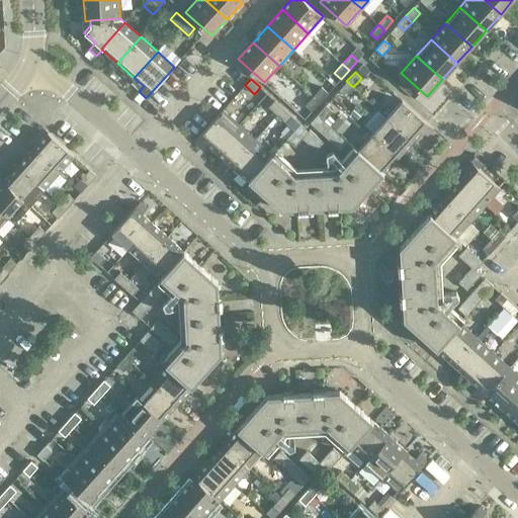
[(353,87),(346,81),(339,90),(345,96),(353,87)]
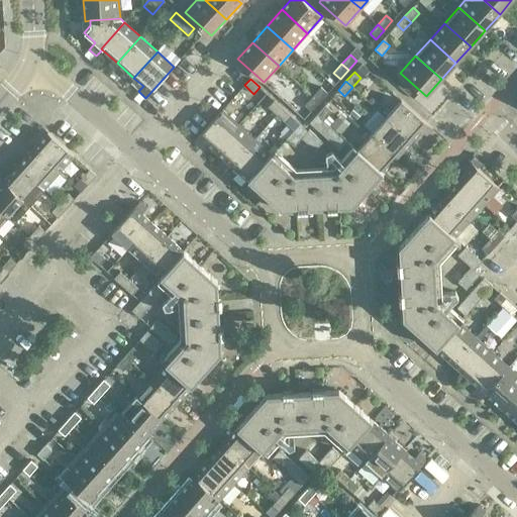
[(319,102),(327,93),(321,87),(313,96),(319,102)]
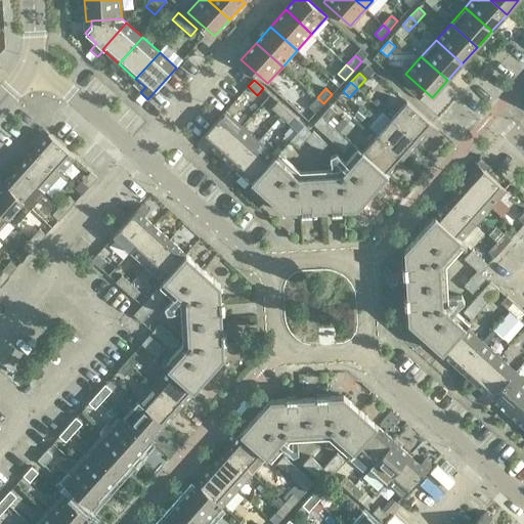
[(323,103),(317,97),(308,106),(315,113),(323,103)]
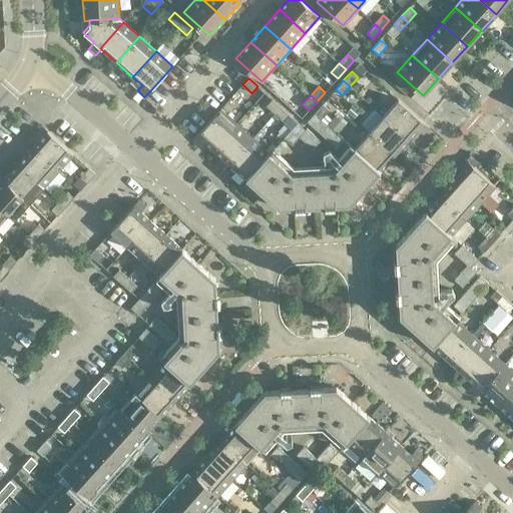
[(281,107),(272,99),(267,105),(276,113),(281,107)]
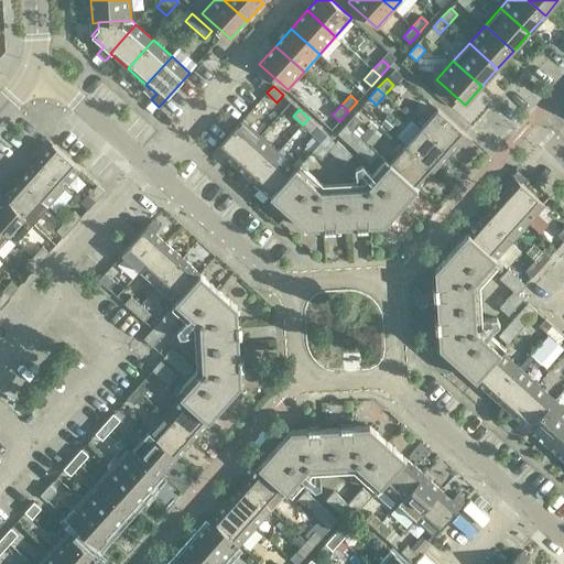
[(437,109),(421,128),(449,153),(459,142),(465,148),(472,140),(437,109)]
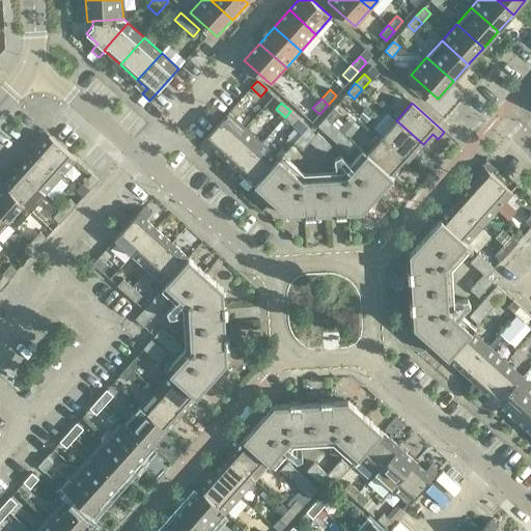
[(341,113),(334,107),(325,117),(332,123),(341,113)]
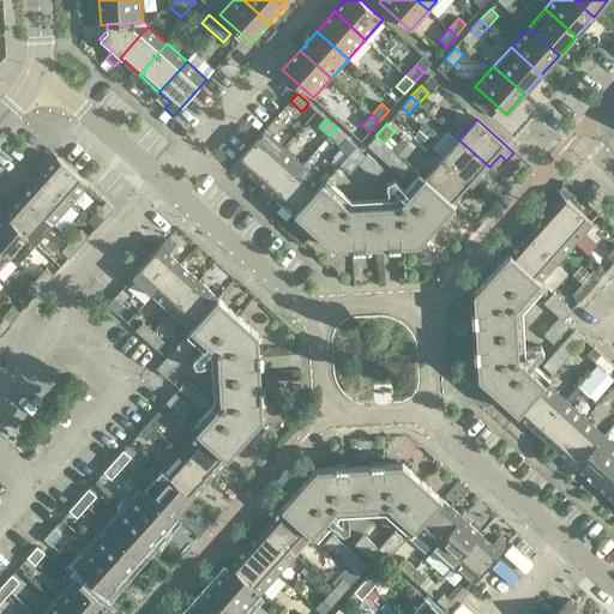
[(355,146),(336,128),(330,136),(349,154),(349,152),(355,146)]
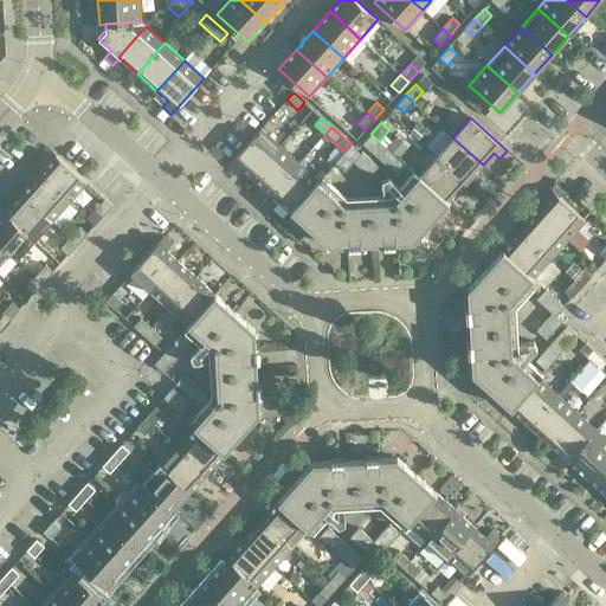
[(260,128),(227,166),(236,173),(242,167),(253,176),(281,146),(260,128)]
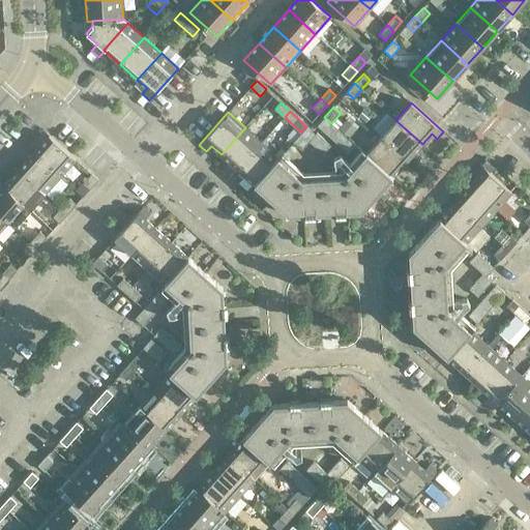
[(324,130),(331,123),(324,117),(318,125),(324,130)]
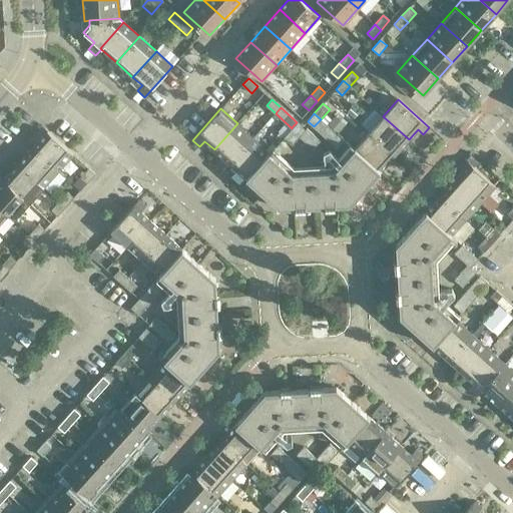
[(383,116),(369,132),(395,155),(409,139),(383,116)]
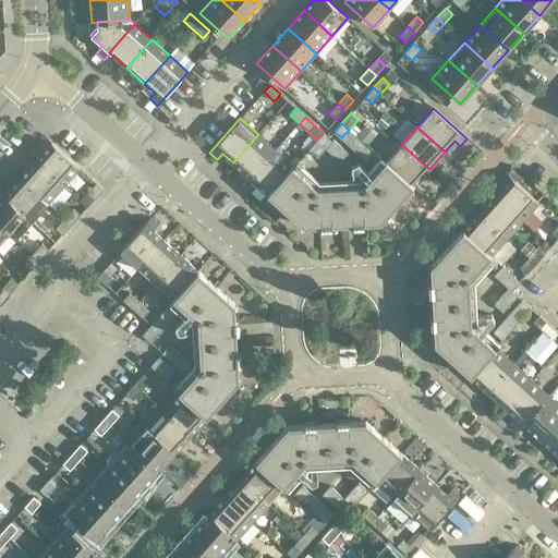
[(347,143),(354,134),(349,130),(341,137),(347,143)]
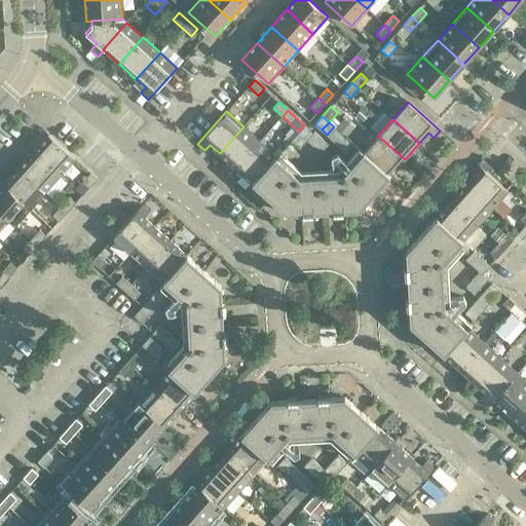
[(308,139),(313,134),(304,125),(299,130),(308,139)]
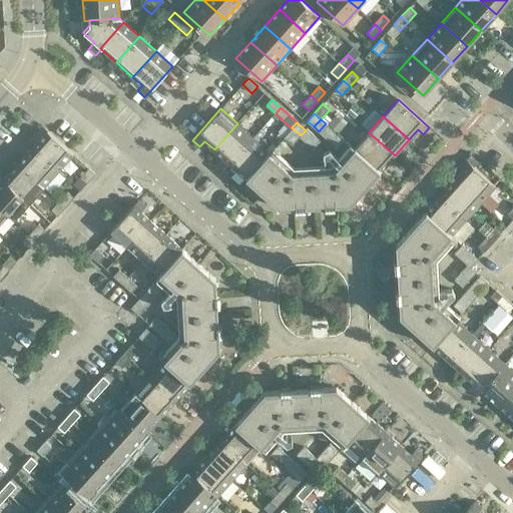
[(237,123),(214,149),(230,164),(253,138),(237,123)]
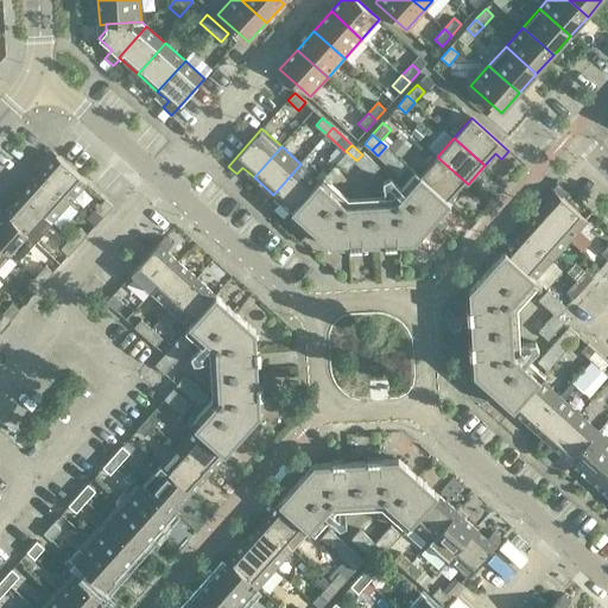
[(384,160),(392,151),(386,146),(378,156),(384,160)]
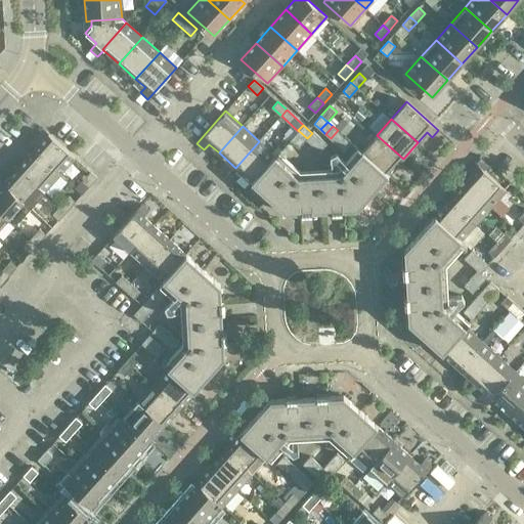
[(307,138),(298,130),(298,131),(294,135),(302,143),(306,139),(307,138)]
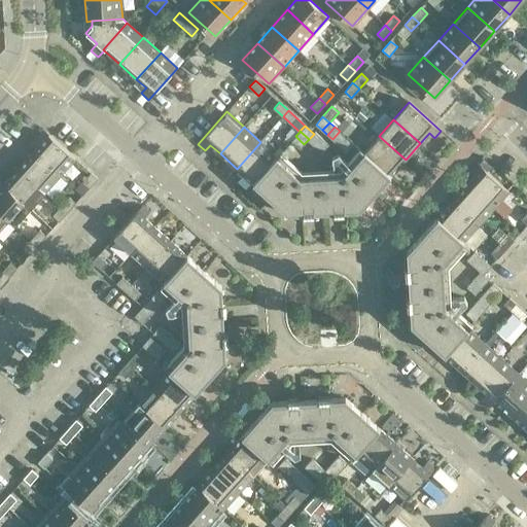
[(338,143),(345,136),(340,131),(332,139),(338,143)]
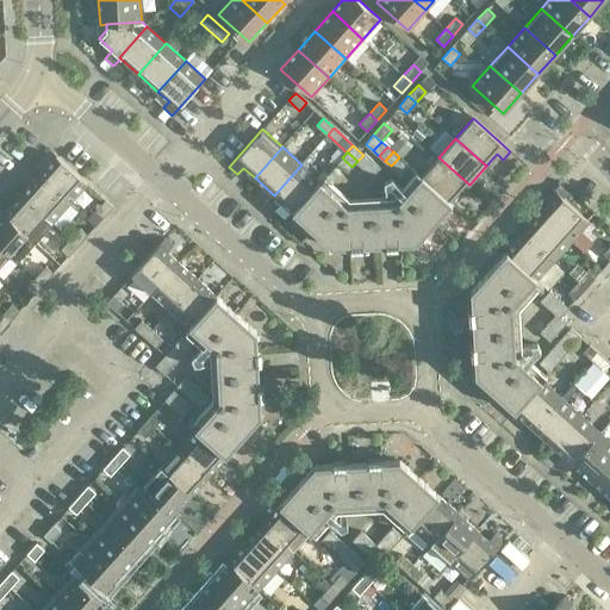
[(362,168),(371,157),(365,153),(363,155),(358,161),(356,162),(362,168)]
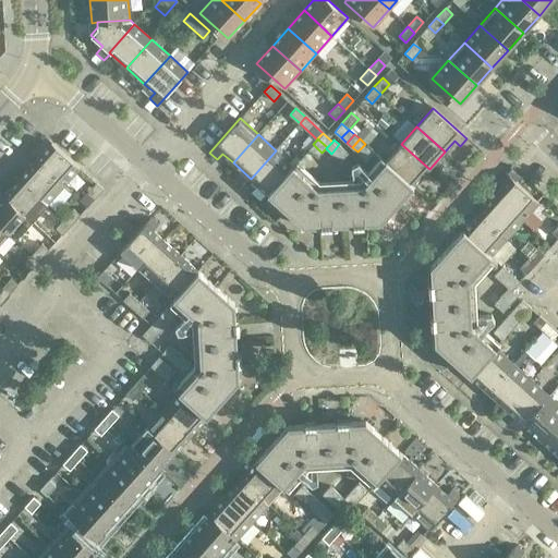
[(80,168),(51,143),(35,160),(63,185),(80,168)]
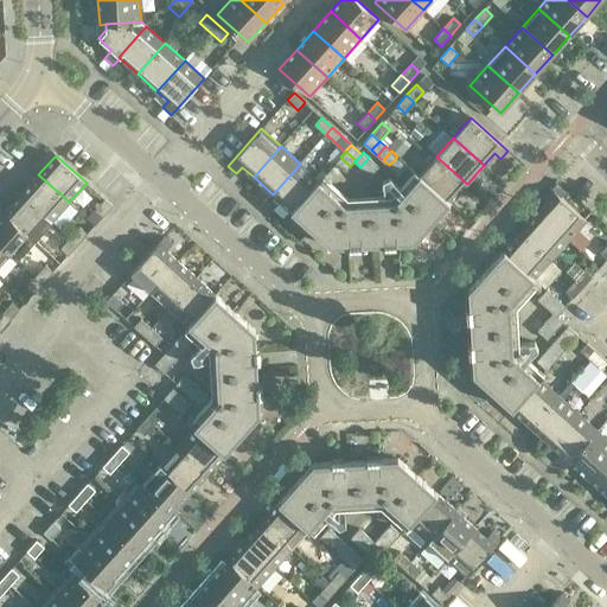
[(350,166),(340,157),(336,163),(345,172),(350,166)]
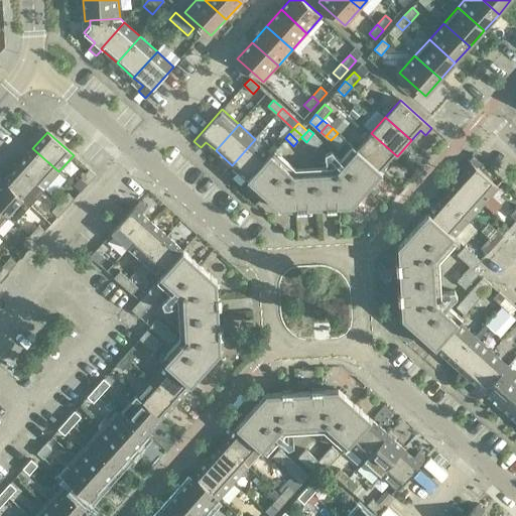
[(311,146),(318,138),(313,133),(306,142),(311,146)]
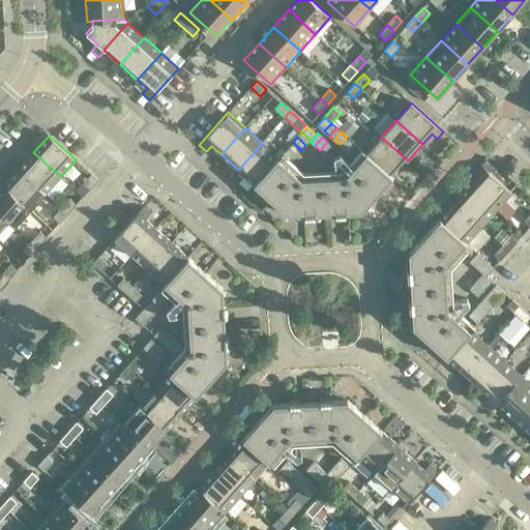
[(345,149),(352,141),(347,137),(340,144),(345,149)]
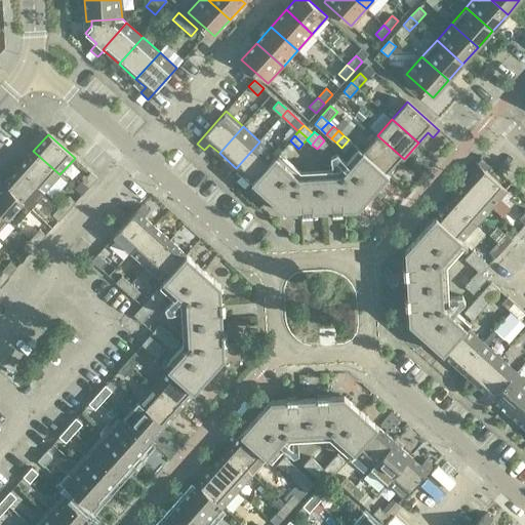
[(377,135),(362,152),(389,175),(404,159),(377,135)]
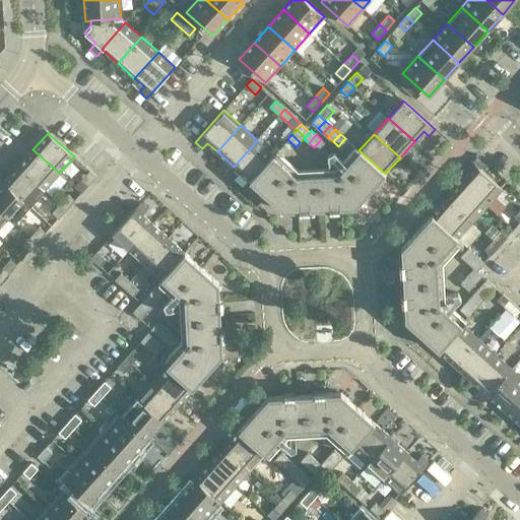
[(351,144),(345,138),(338,146),(344,152),(351,144)]
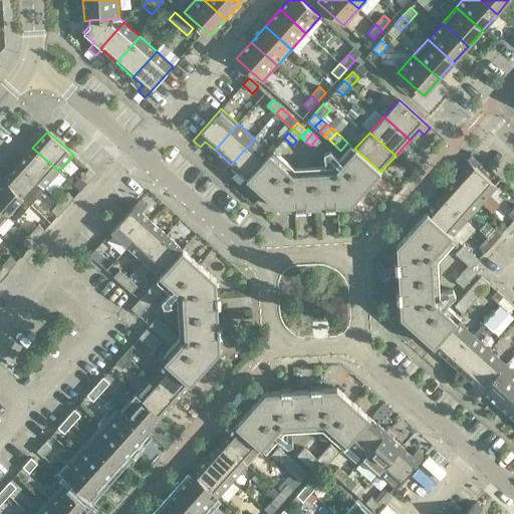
[(322,142),(317,138),(310,146),(314,151),(322,142)]
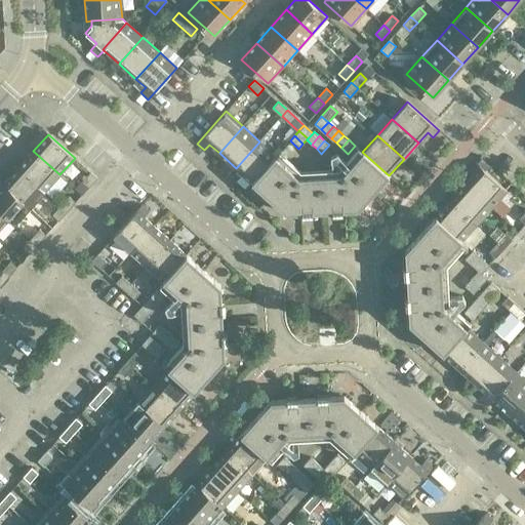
[(259,142),(236,168),(252,183),(276,156),(259,142)]
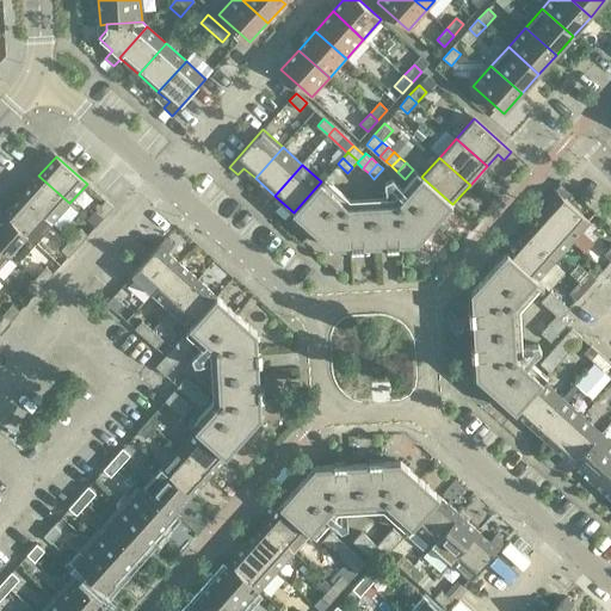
[(69,203),(38,176),(22,195),(53,223),(69,203)]
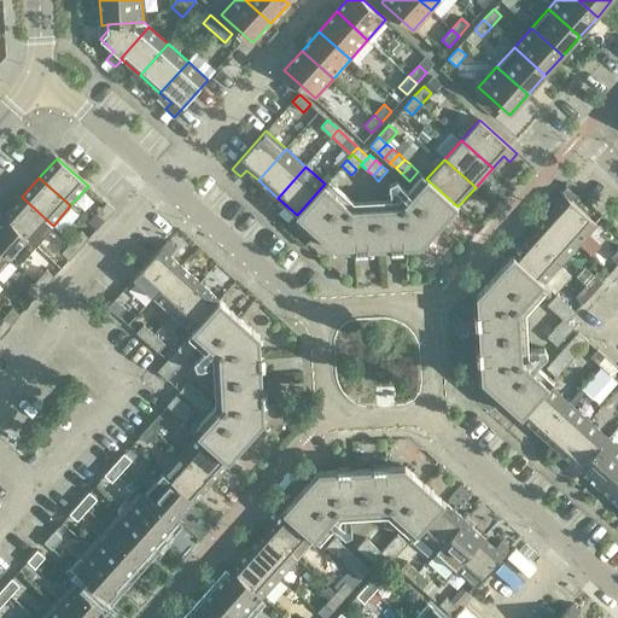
[(351,209),(325,184),(297,215),(337,251),(423,246),(458,207),(426,179),(402,205),(351,209)]
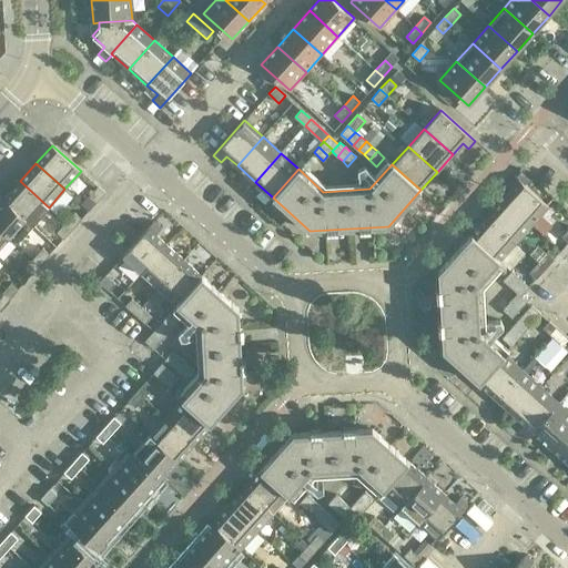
[(548,206),(514,175),(507,183),(513,189),(503,199),(531,224),(548,206)]
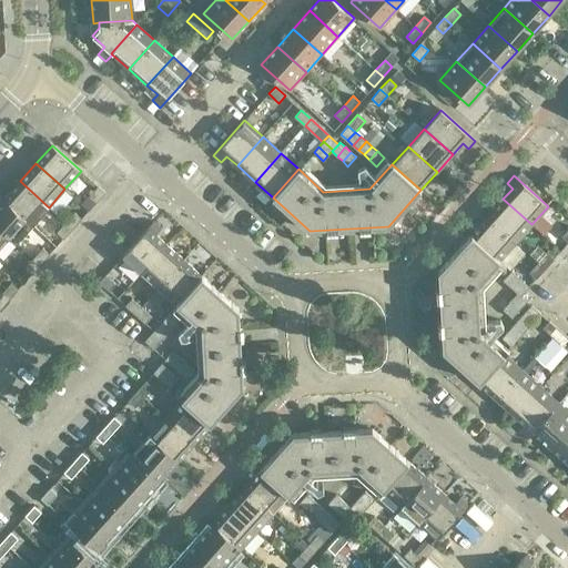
[(49,208),(20,181),(3,200),(32,225),(49,208)]
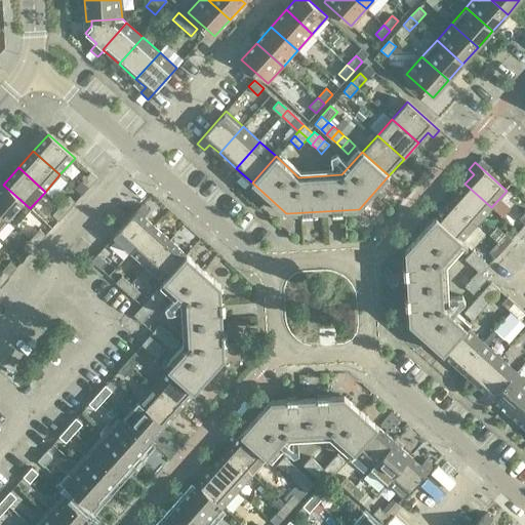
[(97,177),(90,172),(82,182),(89,188),(97,177)]
